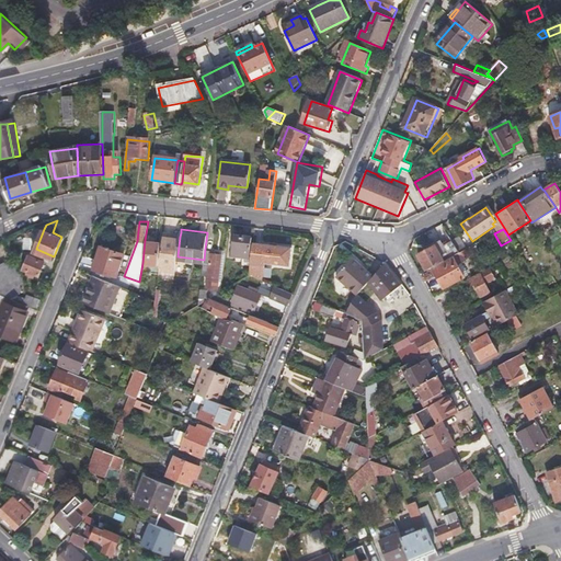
[(173,236),(173,231),(164,230),(160,267),(175,270),(178,256),(180,237),(173,236)]
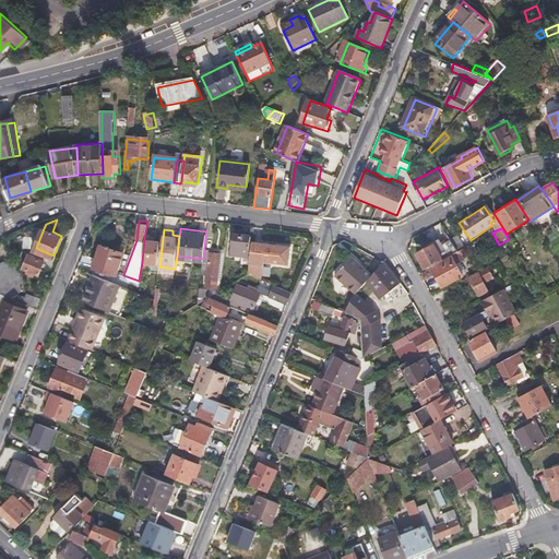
[(252,235),(235,233),(233,253),(249,254),(252,235)]
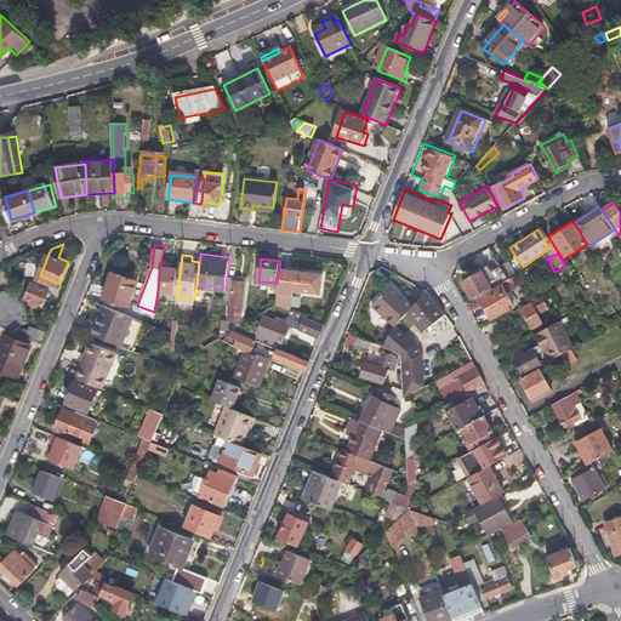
[(499,267),(508,280),(516,277),(507,263),(499,267)]
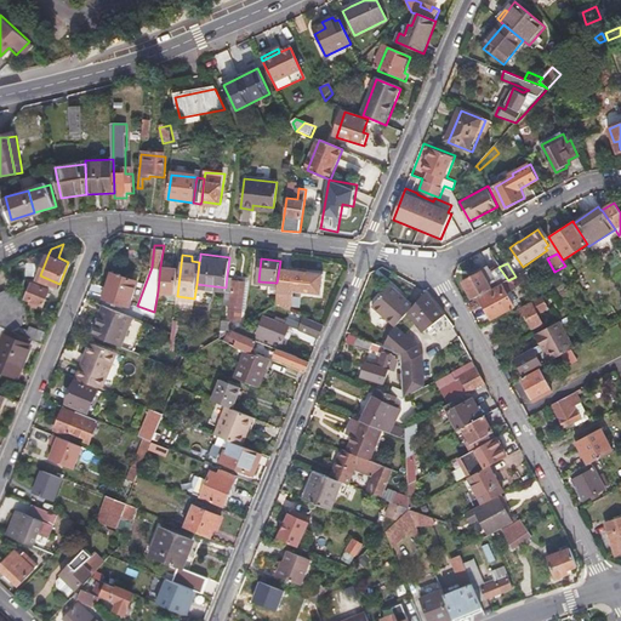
[(160,266),(158,291),(174,292),(176,267),(160,266)]
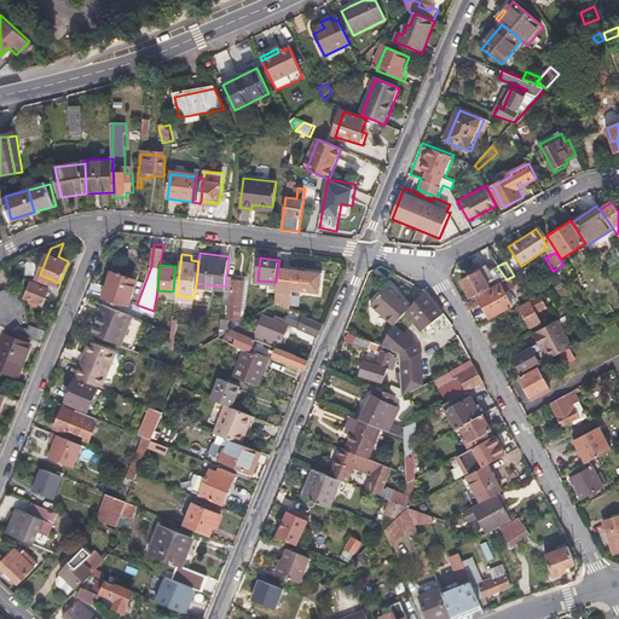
[(276,301),(291,308),(294,288),(319,290),(319,283),(320,283),(323,270),(279,265),(276,301)]
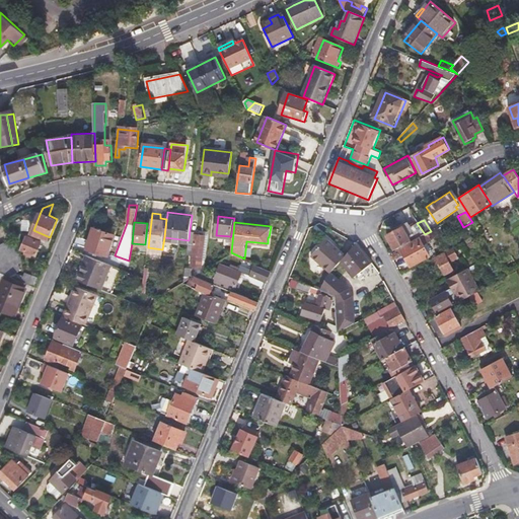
[(401,247),(410,242),(419,237),(424,235),(417,223),(410,228),(404,231),(401,226),(392,231),(393,232),(387,235),(395,250),(398,248),(401,247)]
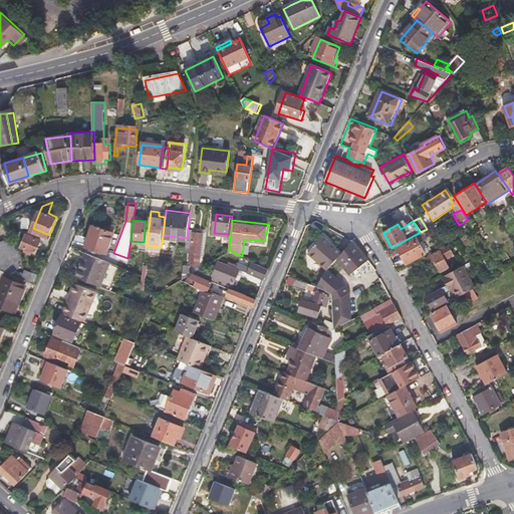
[(403,221),(398,224),(401,229),(406,226),(403,221)]
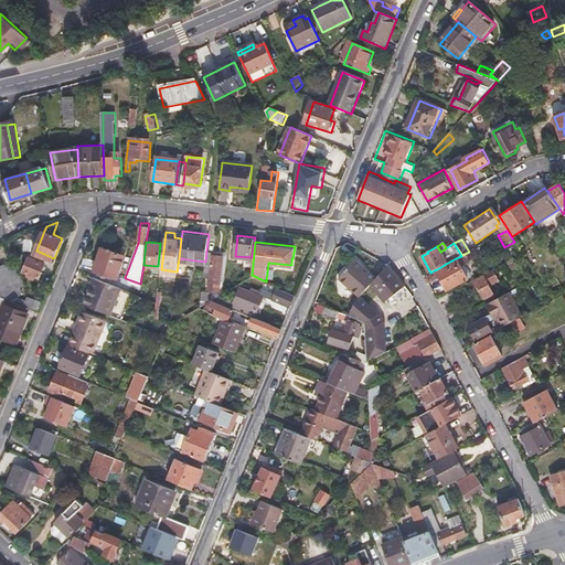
[(103,245),(94,267),(118,276),(127,255),(103,245)]
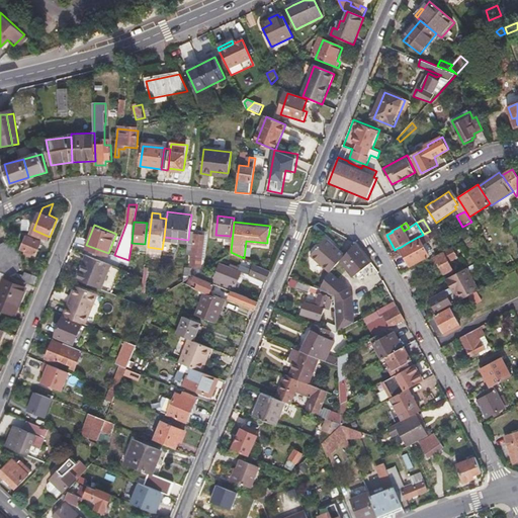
[(188,240),(187,243),(193,244),(190,263),(199,265),(204,233),(194,232),(194,231),(189,230),(188,240)]
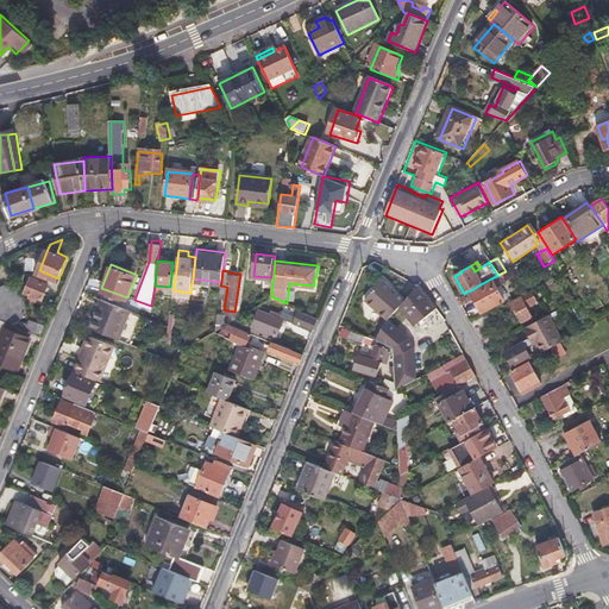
[(497,276),(491,278),(481,284),(483,287),(472,293),(471,290),(468,292),(472,301),(476,300),(483,314),(498,306),(491,293),(500,288),(497,281),(500,280),(498,275),(497,276)]
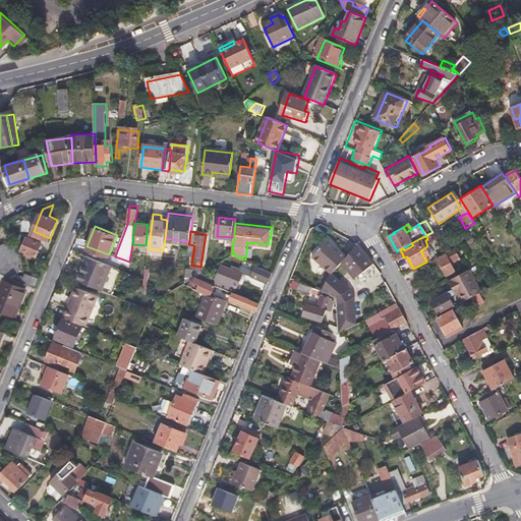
[(36,253),(41,242),(30,238),(25,249),(36,253)]
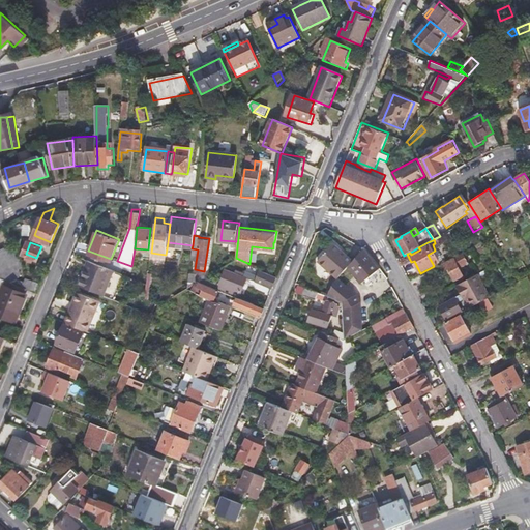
[(0,249),(0,272),(22,261),(12,243),(0,249)]
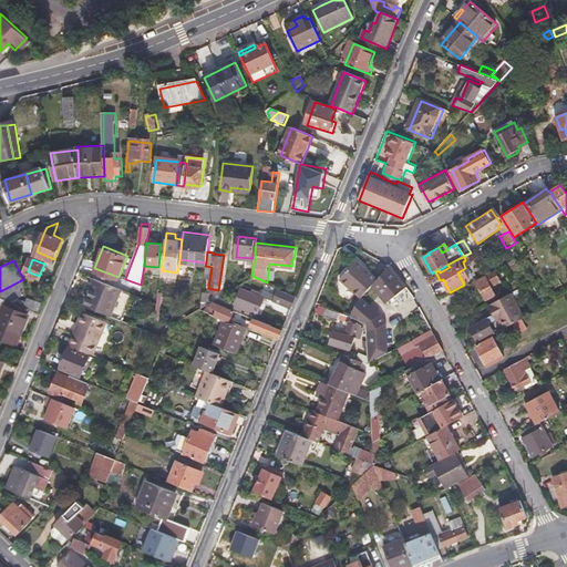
[(373,287),(378,281),(357,261),(340,279),(360,299),(362,297),(373,287)]
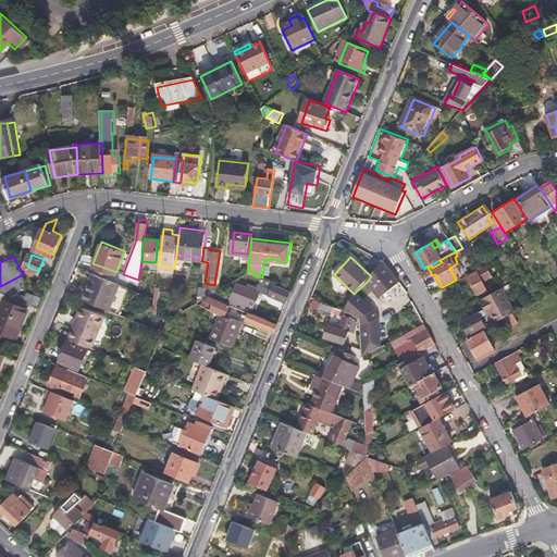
[(397,281),(383,263),(371,276),(367,282),(382,296),(397,281)]
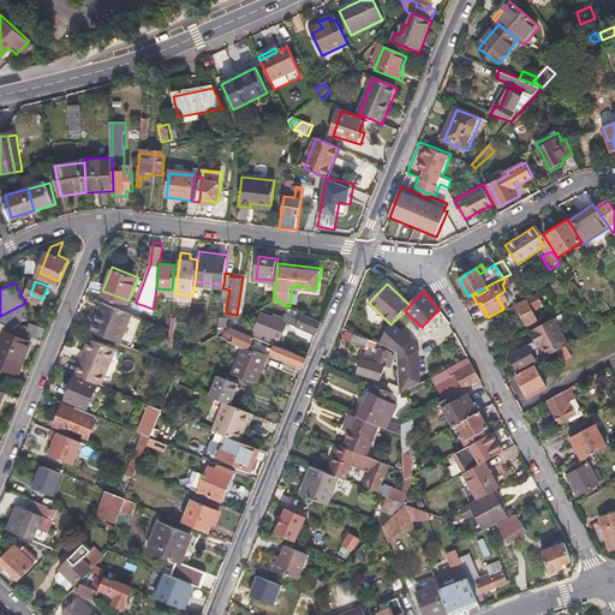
[(526,327),(537,322),(531,310),(541,305),(537,297),(517,308),(526,327)]
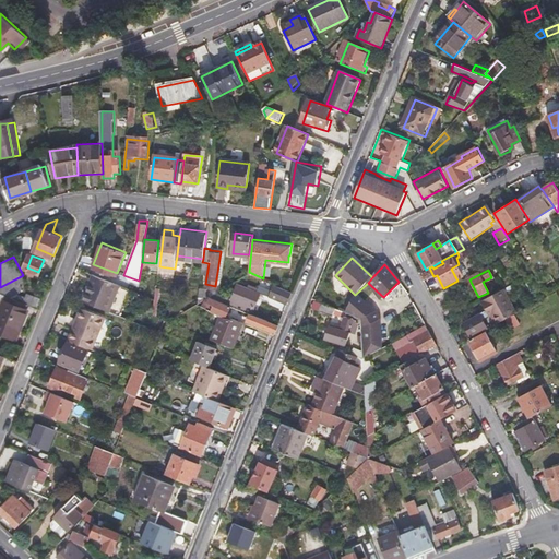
[(117,283),(92,273),(81,298),(106,309),(117,283)]
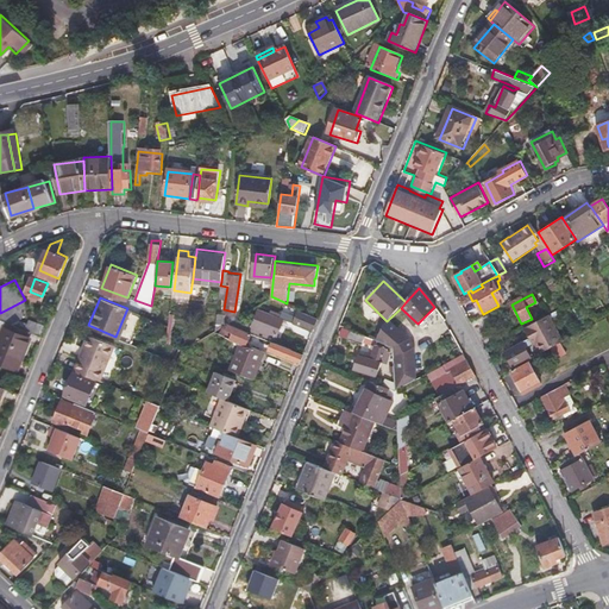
[(251,331),(252,332),(275,341),(284,319),(261,309),(251,331)]
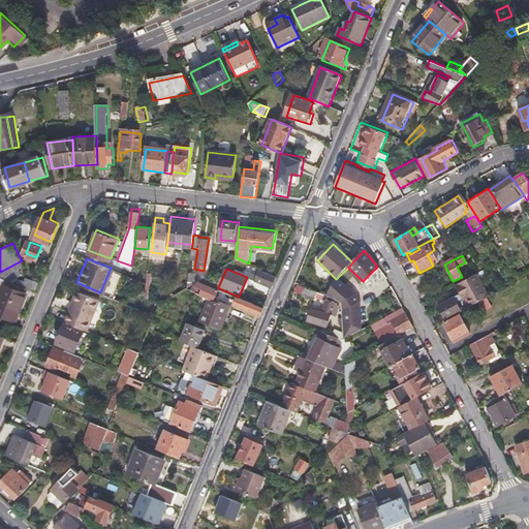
[(273,286),(277,276),(263,270),(260,269),(255,280),(273,287),(273,286)]
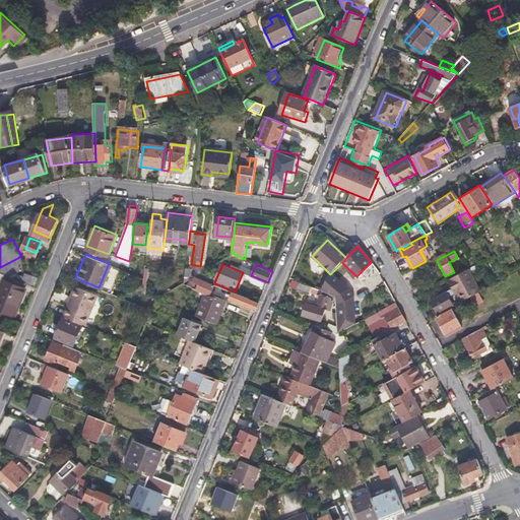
[(467,270),(447,281),(452,290),(455,289),(457,294),(461,303),(479,293),(467,270)]
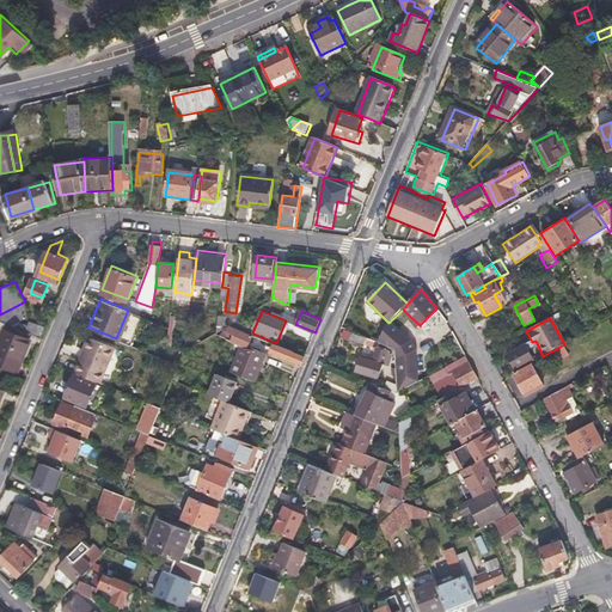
[(47,326),(31,319),(25,330),(30,331),(43,336),(47,326)]
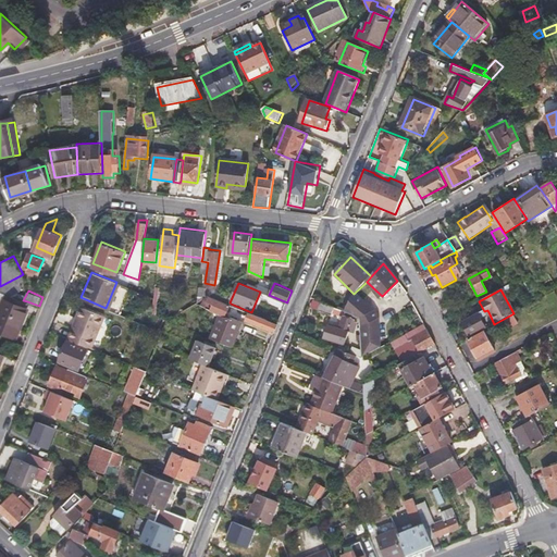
[(209,295),(213,296),(222,299),(224,293),(217,291),(209,295)]
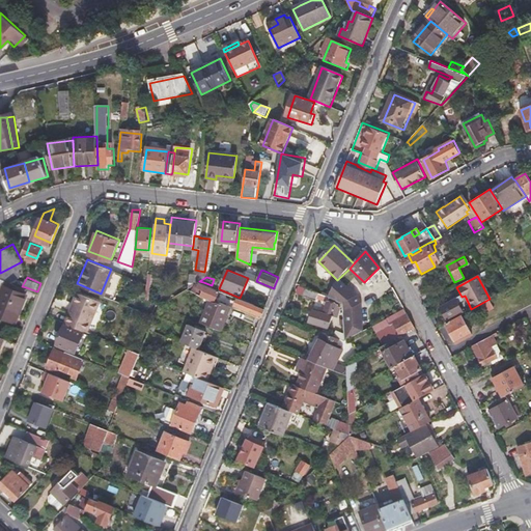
[(342,302),(354,296),(339,278),(337,280),(333,285),(327,296),(329,296),(340,301),(342,302)]
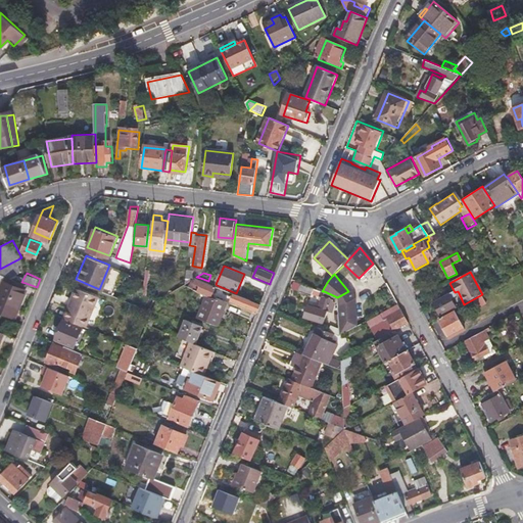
[(21,282),(6,275),(0,288),(0,308),(15,316),(27,290),(24,289),(26,283),(21,282)]
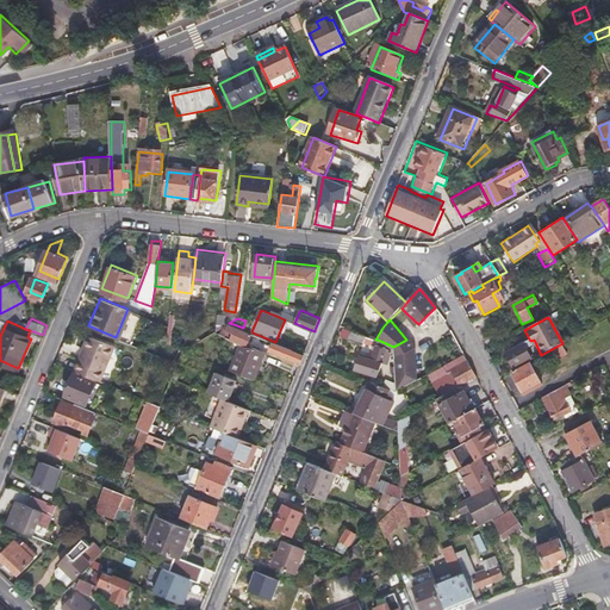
[(216,330),(222,334),(229,323),(223,327),(216,330)]
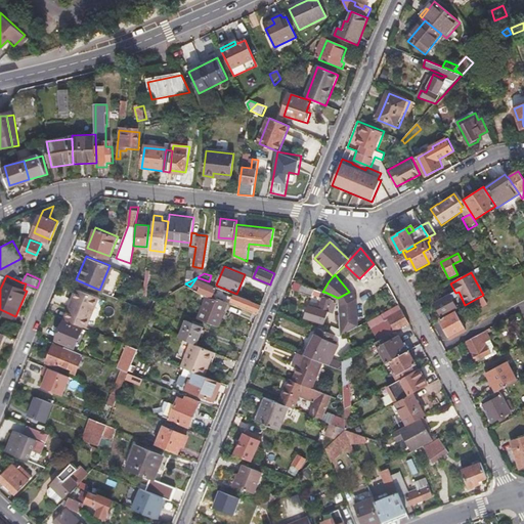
[(209,281),(201,278),(197,289),(208,294),(213,296),(217,286),(216,285),(209,281)]
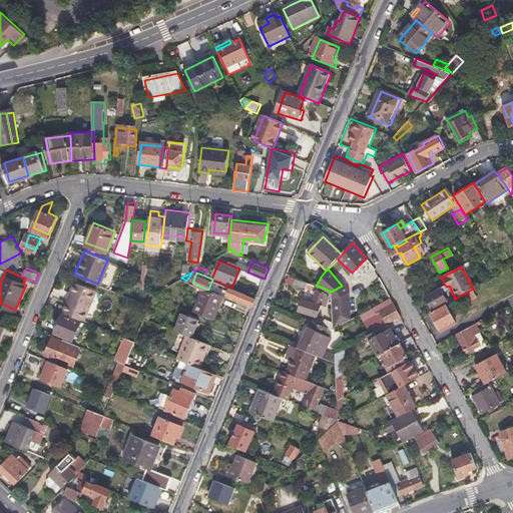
[(308,283),(296,278),(293,285),(305,290),(306,287),(308,283)]
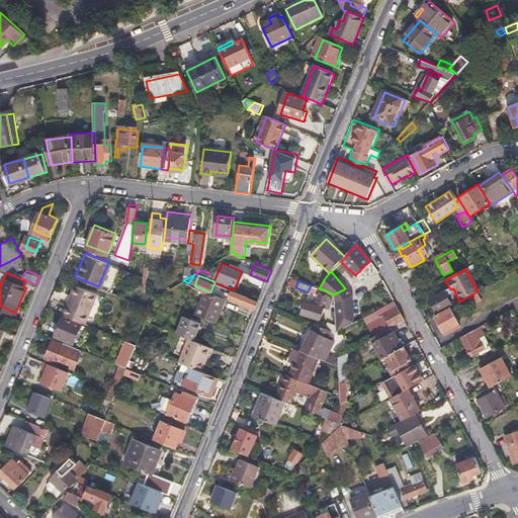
[(62,314),(84,323),(94,296),(73,287),(62,314)]
